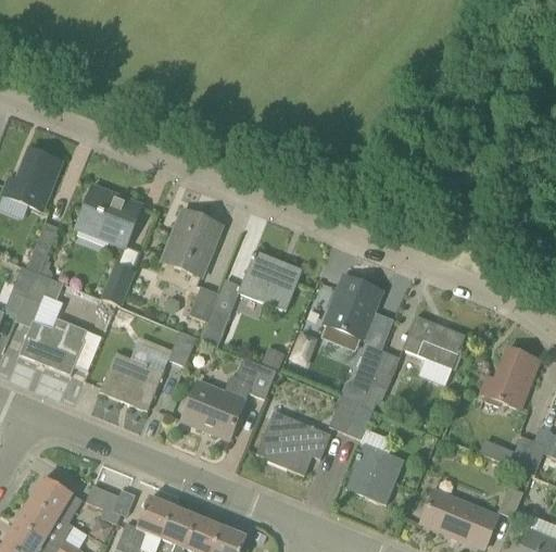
[(29,149),(17,179),(10,177),(2,195),(42,211),(62,162),(29,149)]
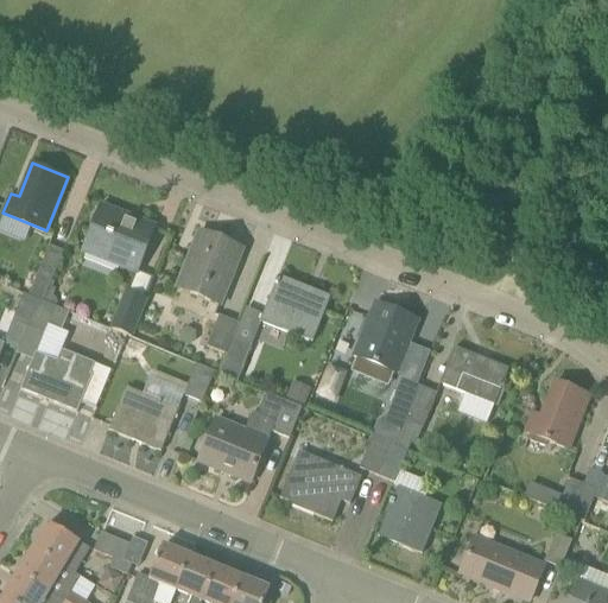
[(86,243),(83,248),(119,262),(137,270),(154,224),(138,217),(134,216),(134,219),(102,205),(103,203),(102,203),(86,243)]
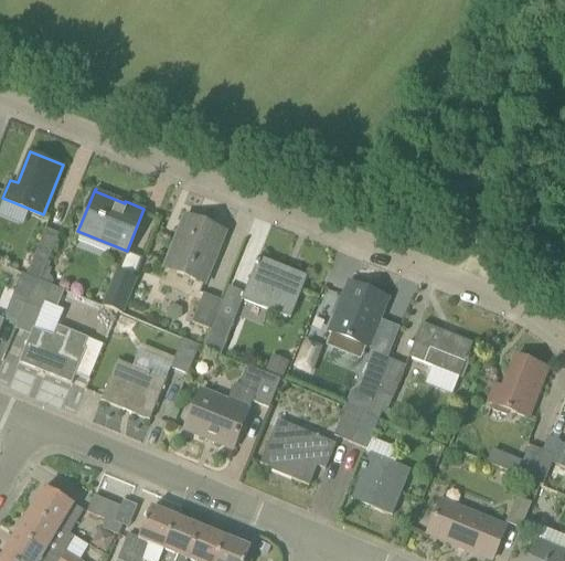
[(193,217),(182,242),(176,239),(166,265),(205,281),(225,230),(193,217)]
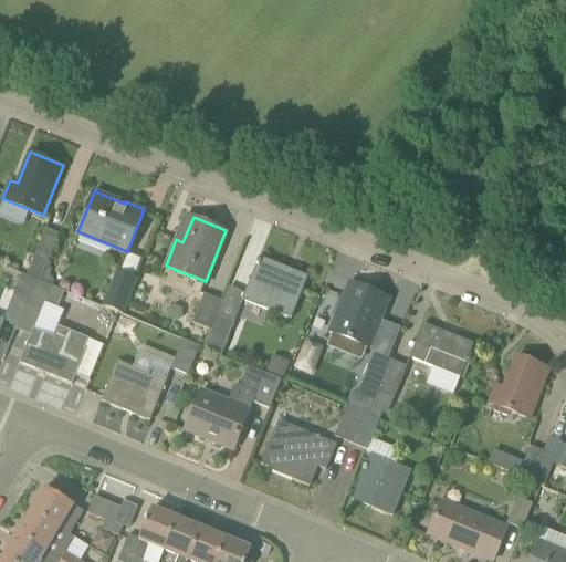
[(27,273),(38,278),(40,279),(45,263),(59,231),(45,226),(27,273)]
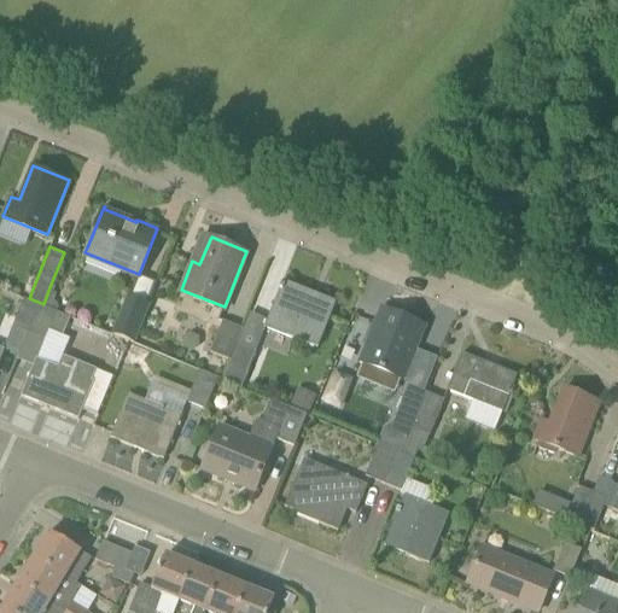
[(270,317),(268,323),(319,344),(337,299),(321,293),(316,291),(315,293),(285,281),(286,279),(285,279),(270,317)]
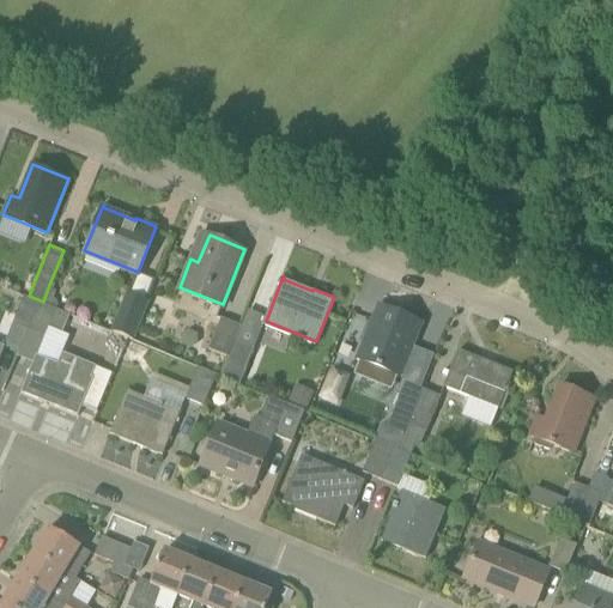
[(49,285),(43,302),(55,306),(56,306),(59,302),(58,297),(54,295),(56,289),(49,285)]
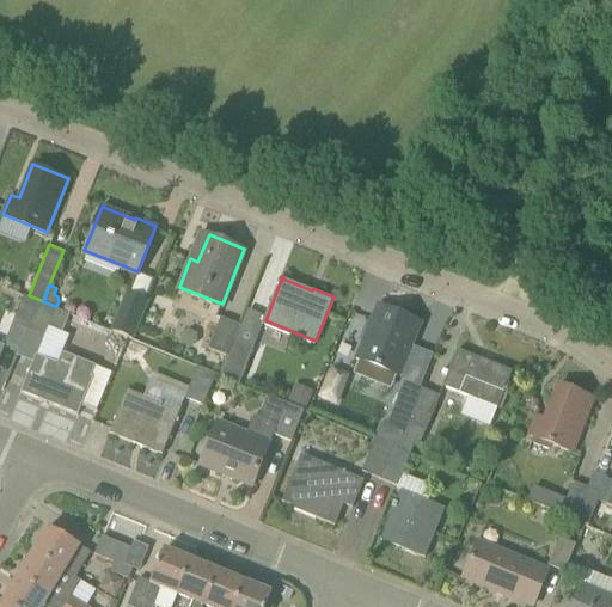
[(148,300),(126,290),(110,326),(134,336),(148,300)]
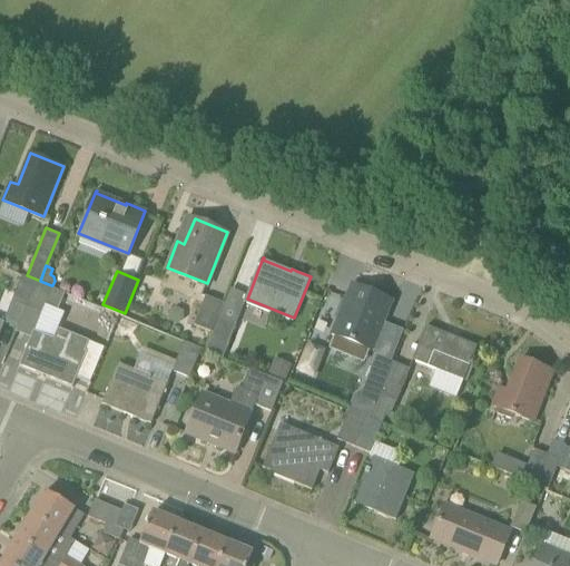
[(38,280),(27,275),(22,273),(11,298),(25,303),(28,304),(38,280)]
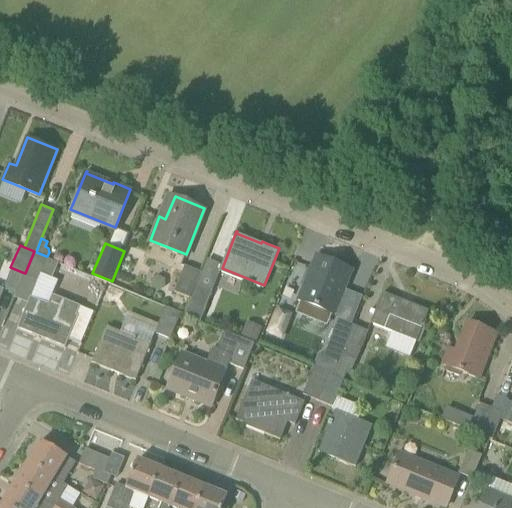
[(34,251),(25,273),(37,278),(40,271),(52,276),(58,261),(47,256),(46,256),(36,252),(34,251)]
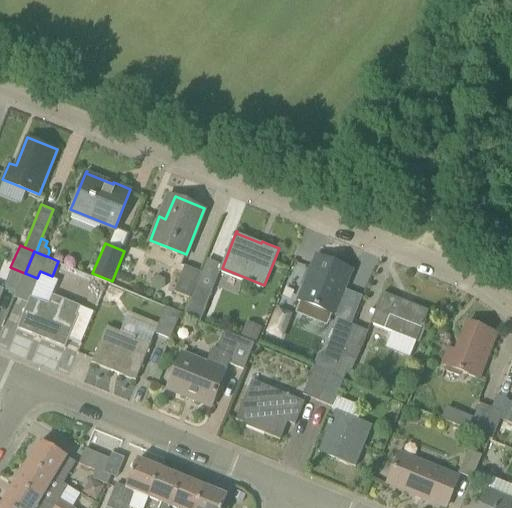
[(323,256),(312,284),(305,281),(298,297),(335,312),(352,267),(323,256)]
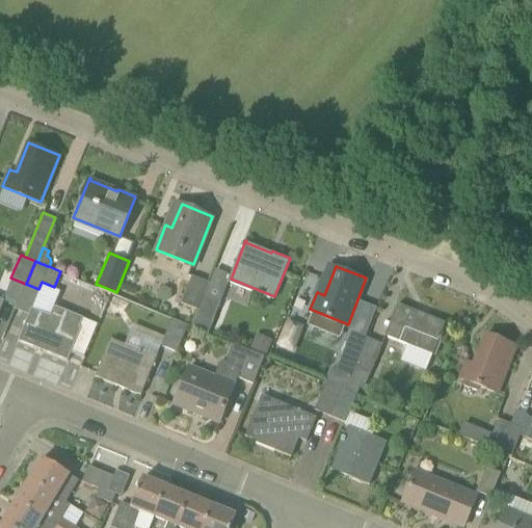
[(205,293),(210,282),(193,274),(183,301),(198,308),(205,293)]
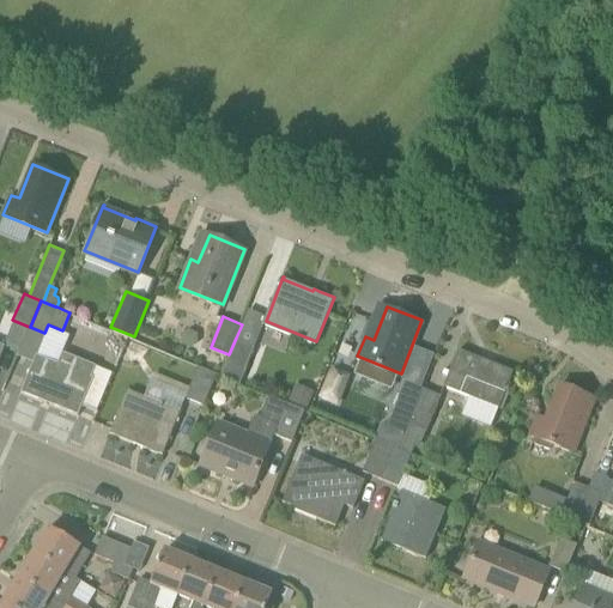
[(229,354),(222,374),(241,382),(255,346),(236,338),(229,354)]
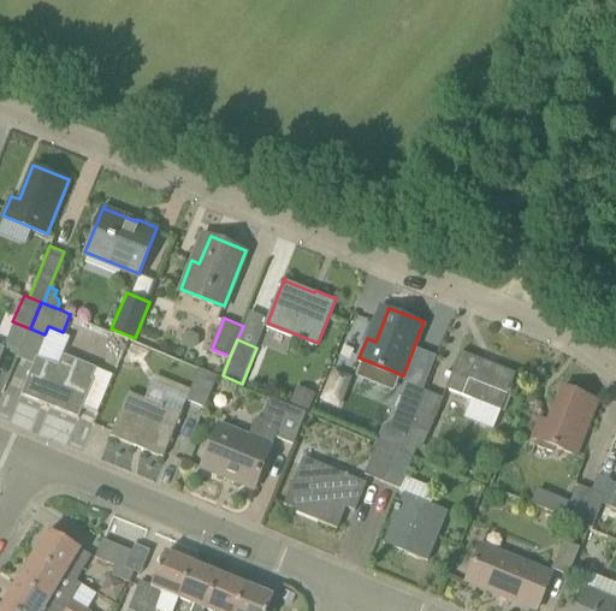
[(461,349),(446,386),(472,396),(465,415),(493,427),(516,371),(496,363),(495,366),(461,351),(462,349),(461,349)]
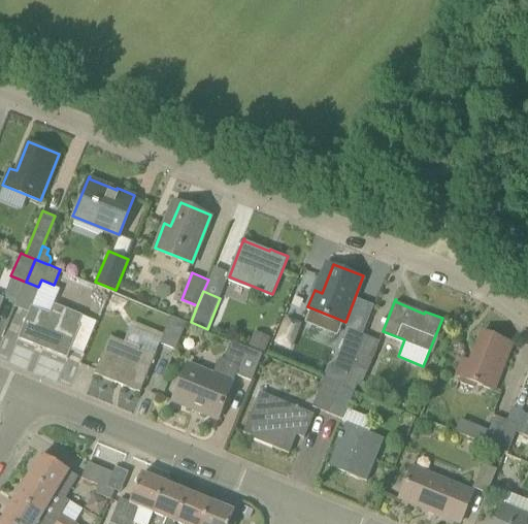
[(29,310),(19,336),(36,344),(37,341),(44,344),(43,346),(50,349),(67,356),(70,348),(84,353),(97,320),(83,314),(54,302),(50,312),(31,304),(29,310)]
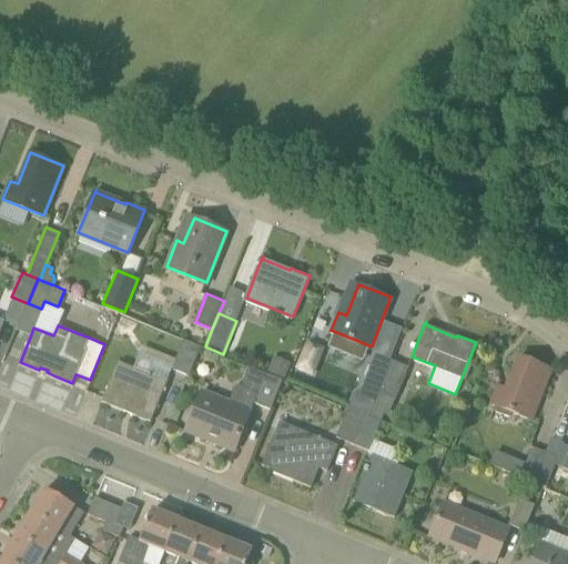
[(173,363),(172,366),(190,374),(201,344),(184,338),(176,356),(173,363)]
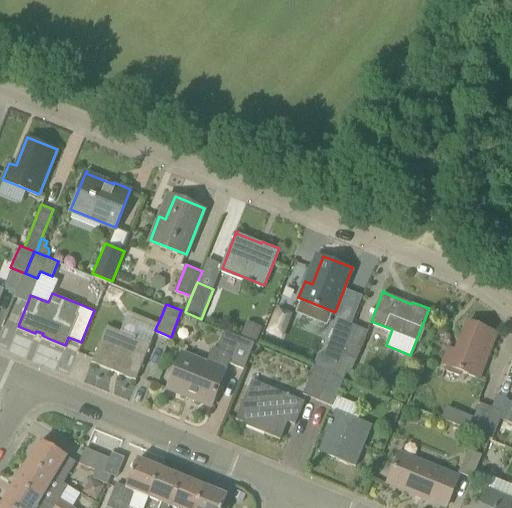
[(326,346),(340,352),(353,322),(338,316),(326,346)]
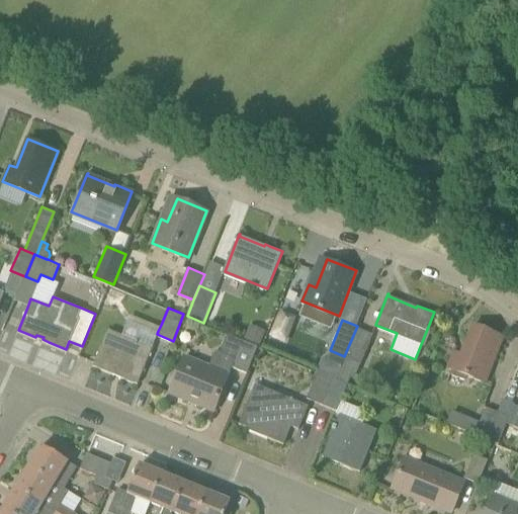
[(259,342),(264,329),(249,324),(244,337),(259,342)]
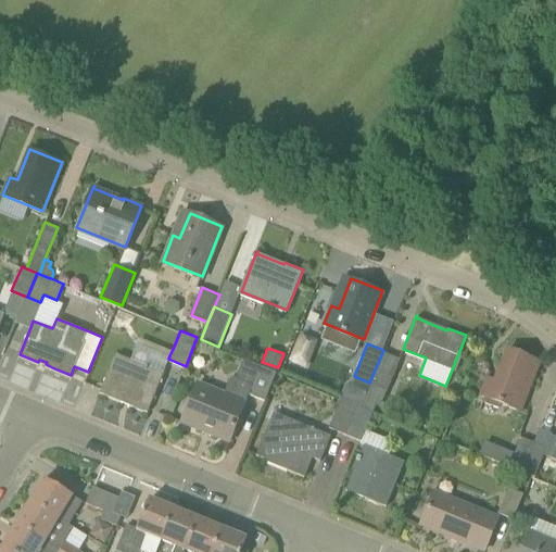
[(488,376),(480,393),(484,394),(482,400),(500,406),(502,402),(512,405),(520,410),(531,380),(540,361),(520,353),(507,348),(495,379),(488,376)]
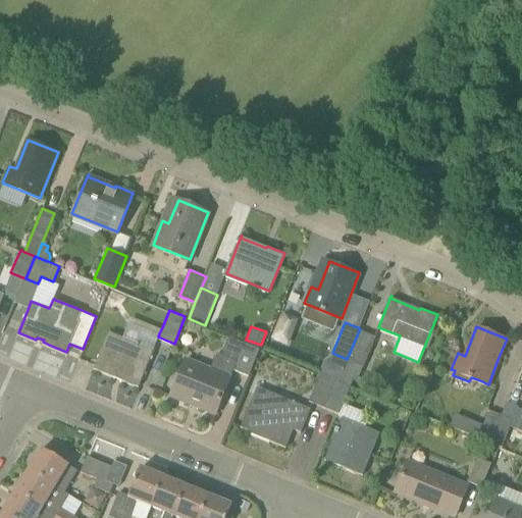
[(338,381),(350,385),(353,378),(357,380),(376,335),(360,328),(347,359),(348,360),(338,381)]
